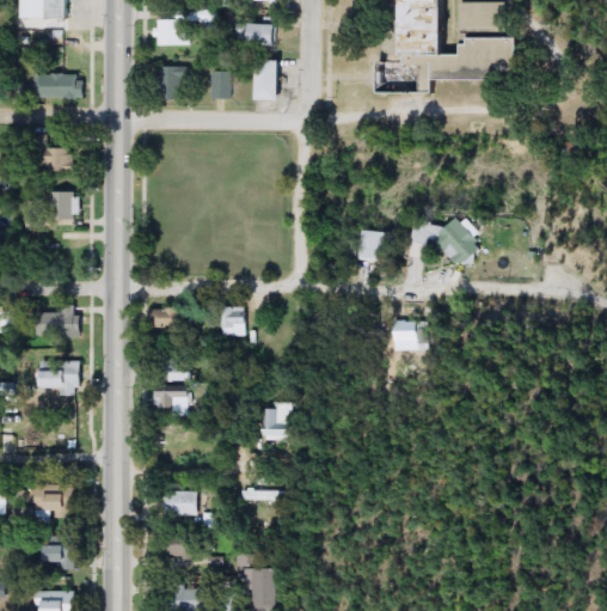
[(66,0),(66,18),(17,18),(17,0),(66,0)]
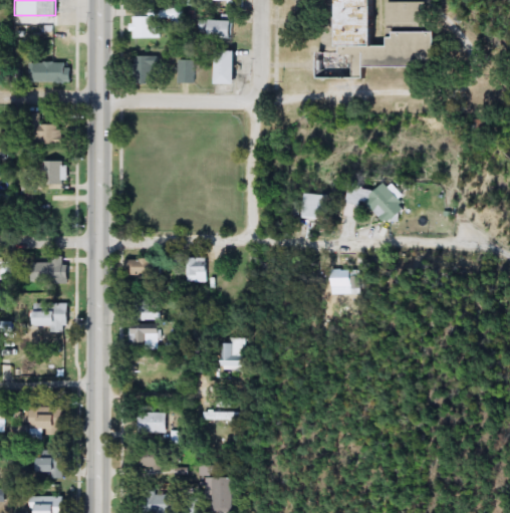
[(433,66),(365,66),(365,78),(319,78),(319,52),(343,52),(343,0),(378,0),(378,43),(384,43),(384,1),(415,1),(415,30),(433,30),(433,66)]
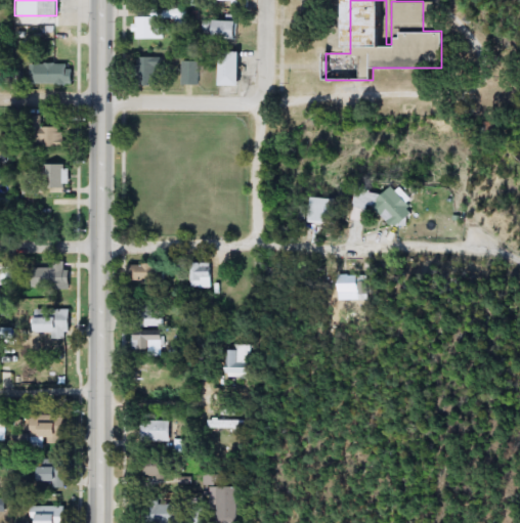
[(131,39),(130,16),(158,16),(159,38),(131,39)]
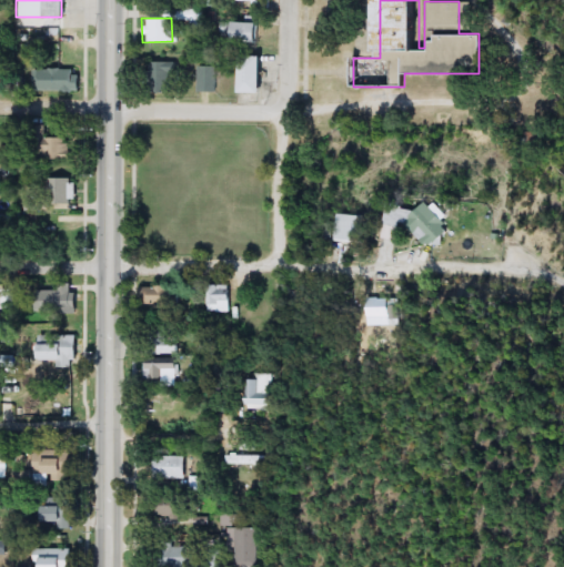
[(255,21),(255,43),(229,43),(229,21),(255,21)]
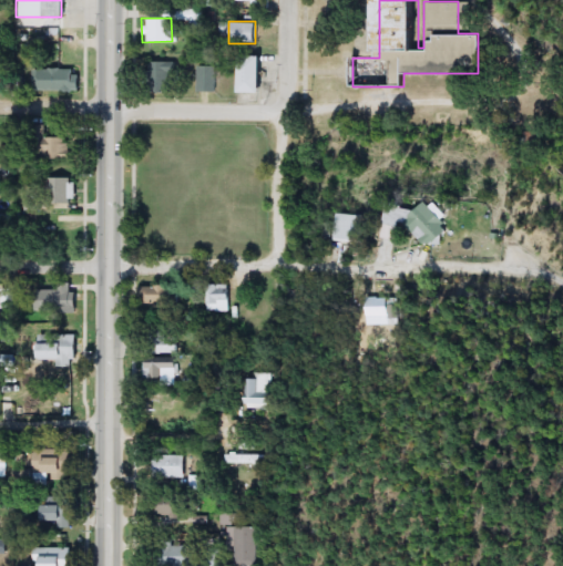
[(259,92),(239,92),(239,55),(259,55),(259,92)]
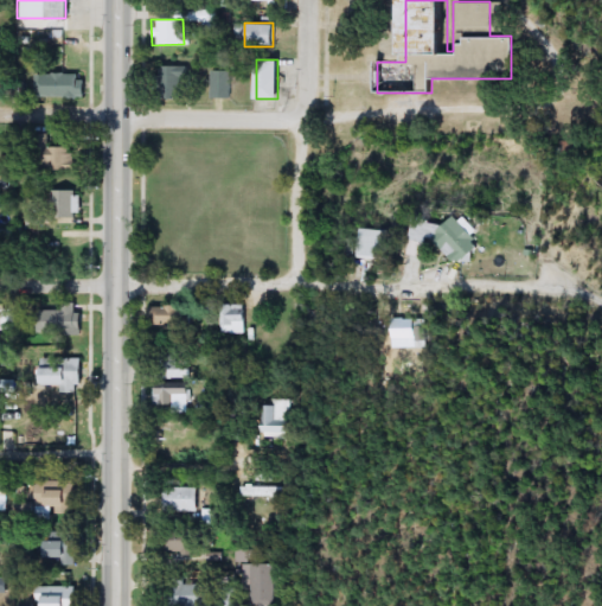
[(184,67),(184,99),(155,99),(155,67),(184,67)]
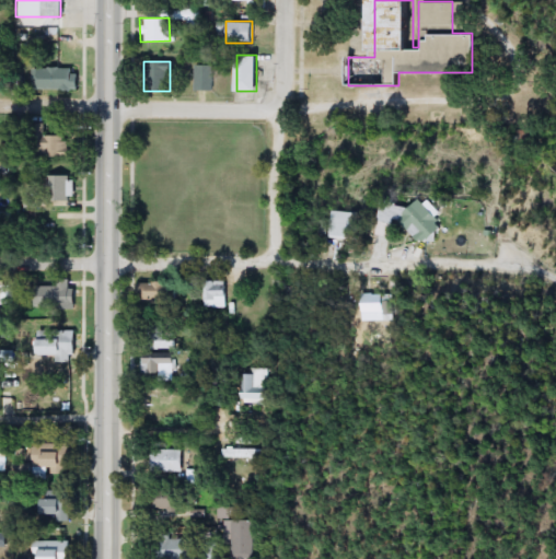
[(192,66),(209,66),(209,89),(192,89),(192,66)]
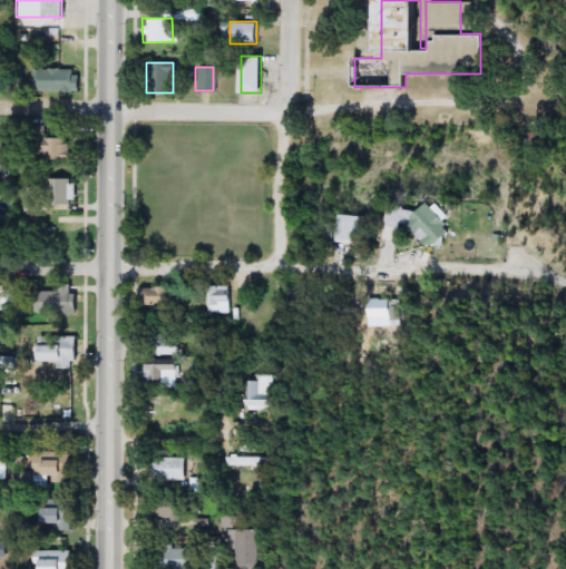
[(76,91),(30,91),(30,69),(76,69),(76,91)]
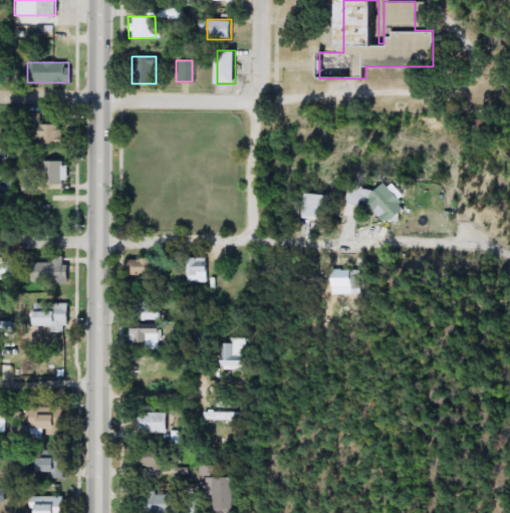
[(60,123),(60,144),(38,144),(38,123),(60,123)]
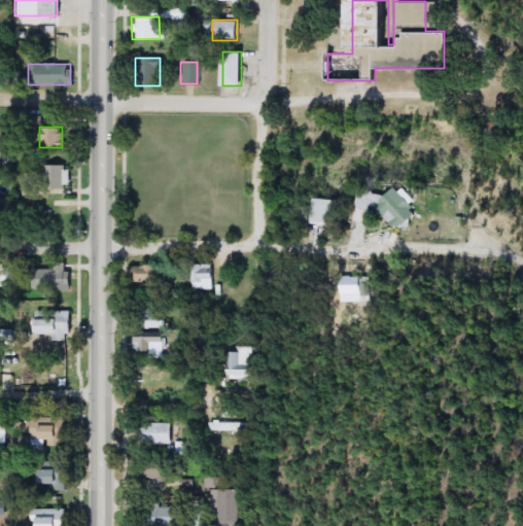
[(62,189),(40,188),(40,165),(62,165),(62,189)]
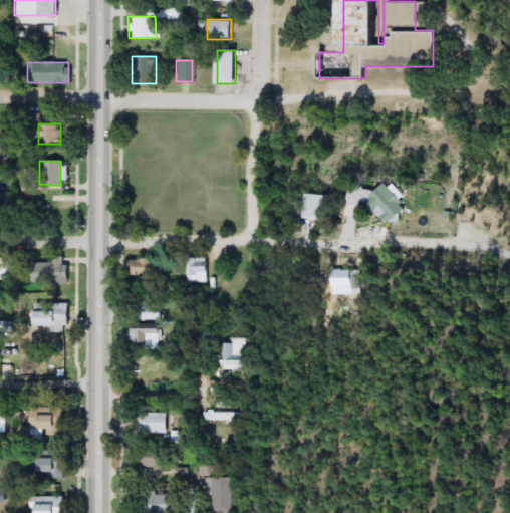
[(343,213),(354,184),(378,192),(379,190),(403,198),(396,219),(360,207),(356,218),(343,213)]
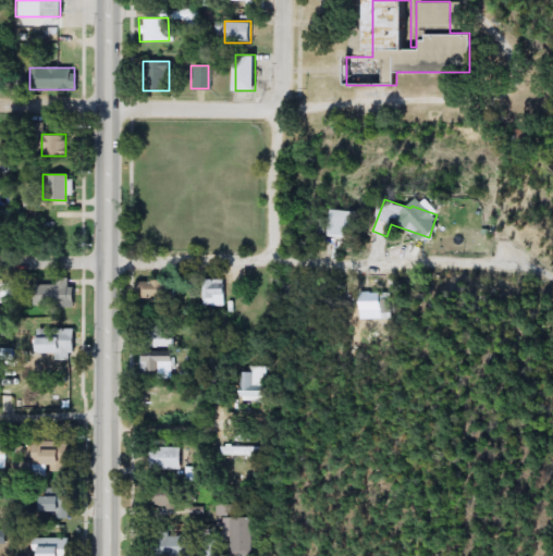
[(354,238),(327,238),(327,210),(354,210),(354,238)]
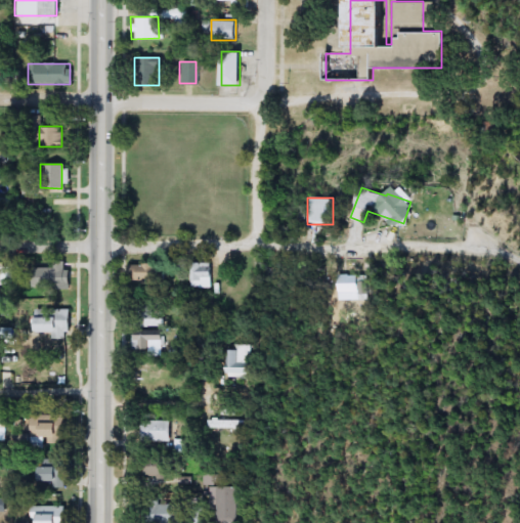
[(209,287),(187,287),(187,262),(209,262),(209,287)]
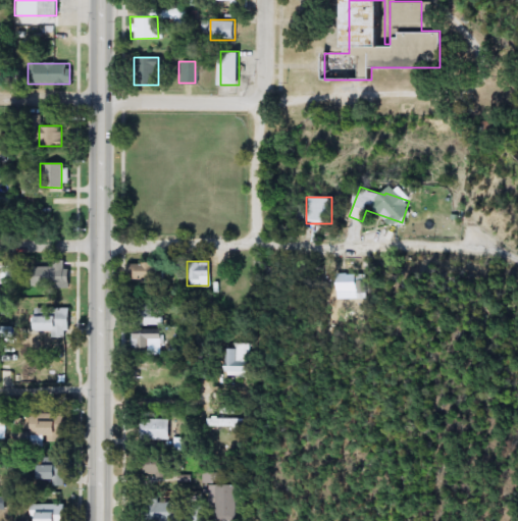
[(127,281),(127,263),(159,263),(159,281),(127,281)]
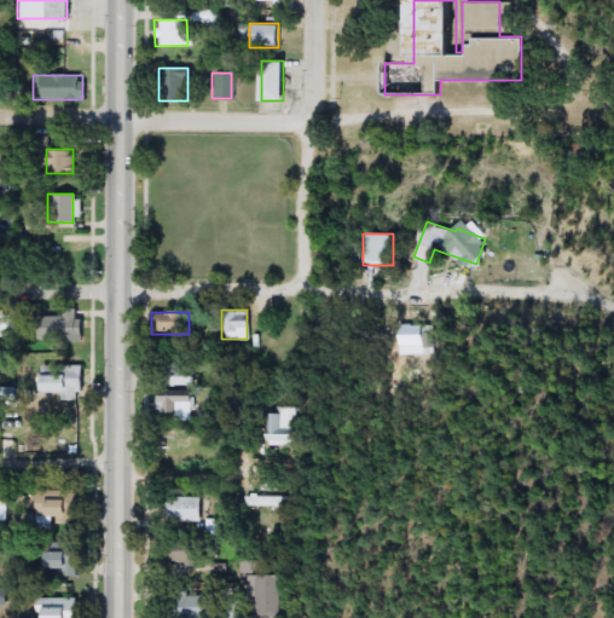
[(81,341),(35,341),(35,315),(81,315),(81,341)]
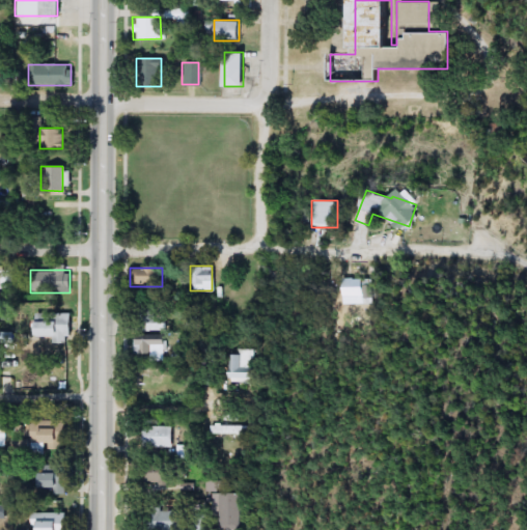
[(340,303),(340,278),(359,278),(359,303),(340,303)]
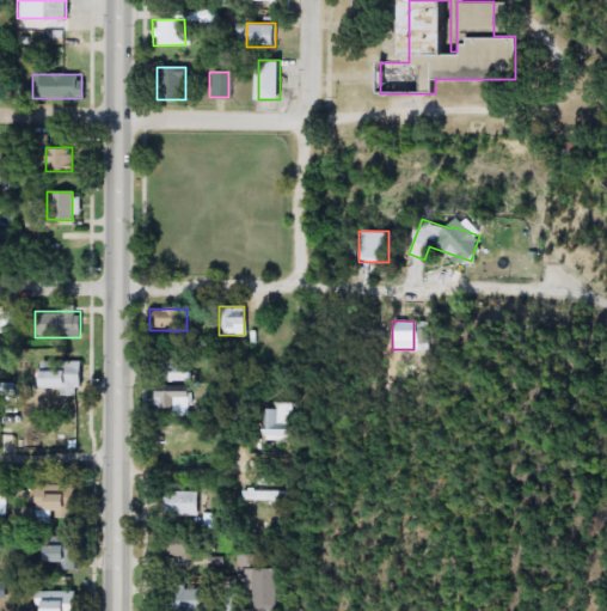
[(78,392),(40,392),(40,367),(78,367),(78,392)]
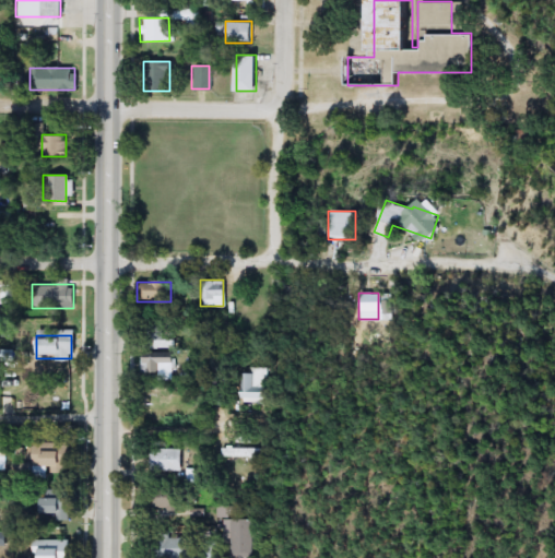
[(139,372),(139,351),(172,351),(172,372),(139,372)]
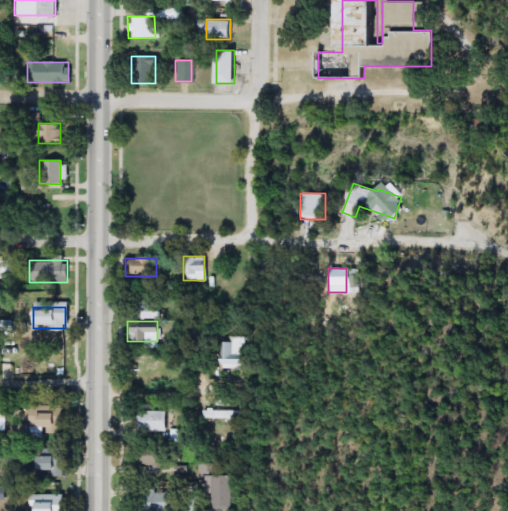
[(219,365),(219,336),(239,336),(239,365),(219,365)]
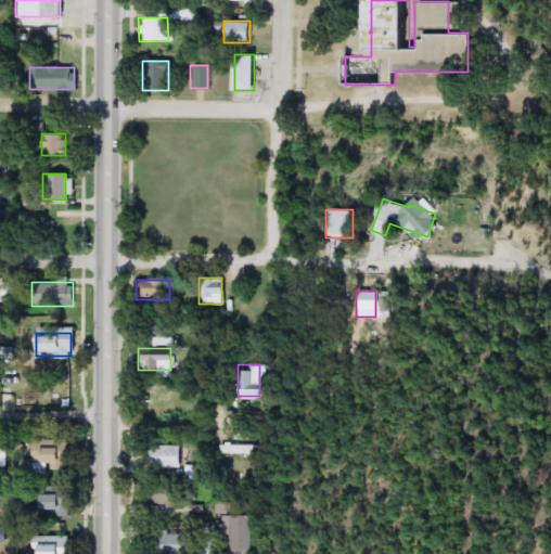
[(31,439),(68,439),(68,468),(31,468),(31,439)]
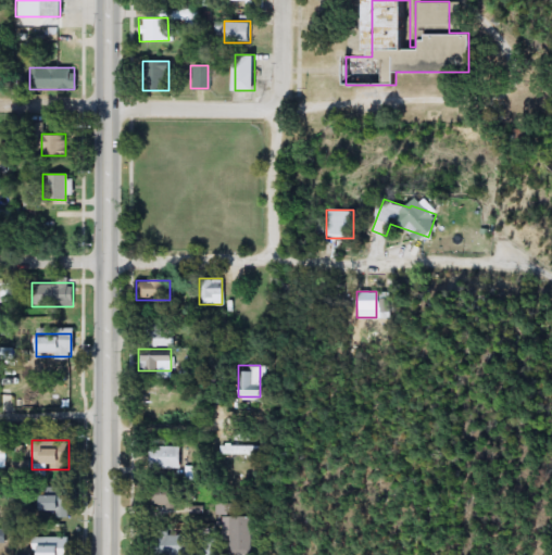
[(150,468),(150,445),(179,445),(179,468),(150,468)]
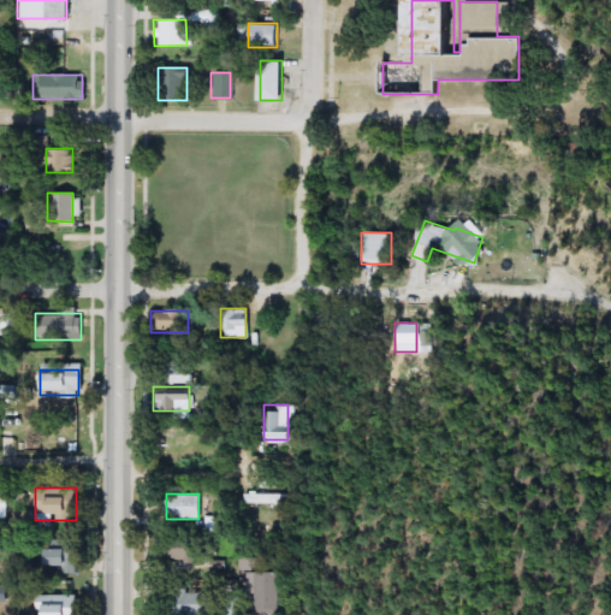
[(59,565),(46,565),(46,538),(72,538),(72,572),(59,572),(59,565)]
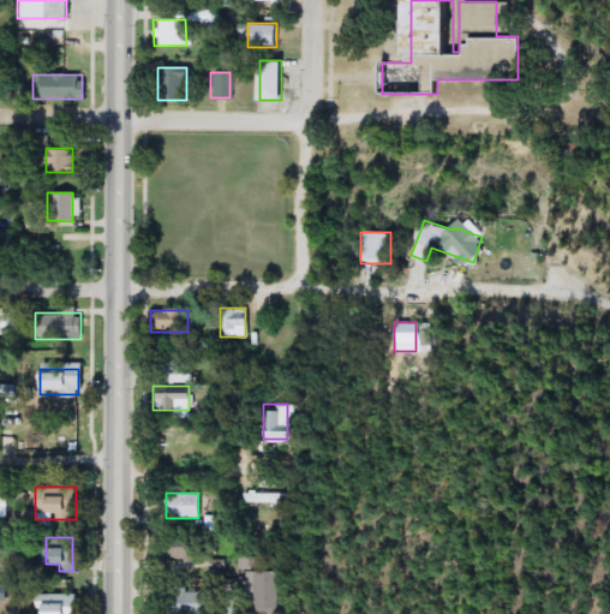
[(269,571),(269,613),(247,613),(247,580),(240,580),(240,568),(233,568),(233,556),(245,556),(245,571),(269,571)]
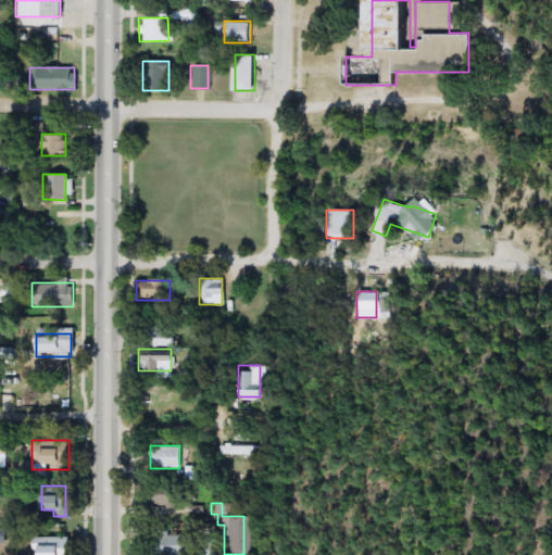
[(188,533),(188,554),(155,554),(155,533),(188,533)]
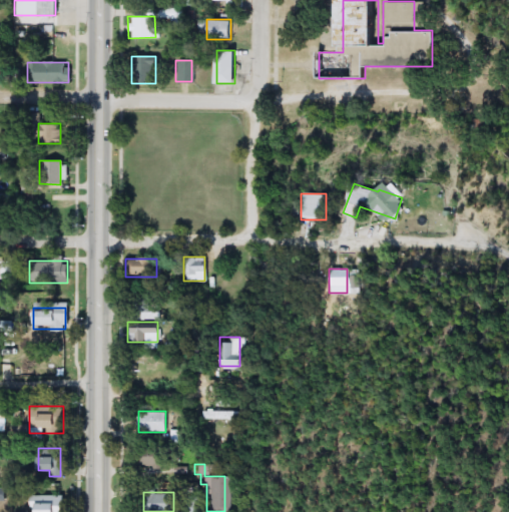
[(62,494),(62,511),(29,511),(29,494),(62,494)]
